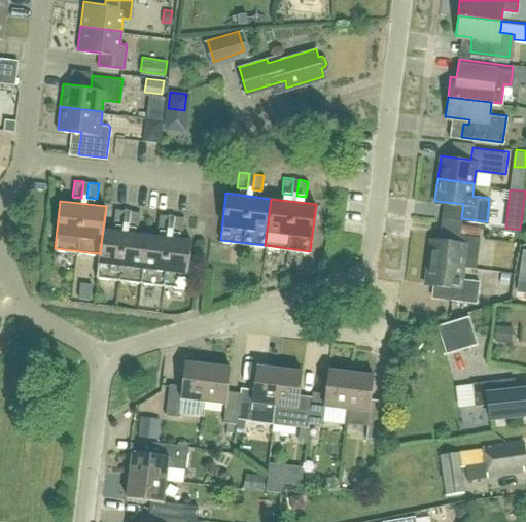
[(123,224),(125,209),(115,207),(113,223),(123,224)]
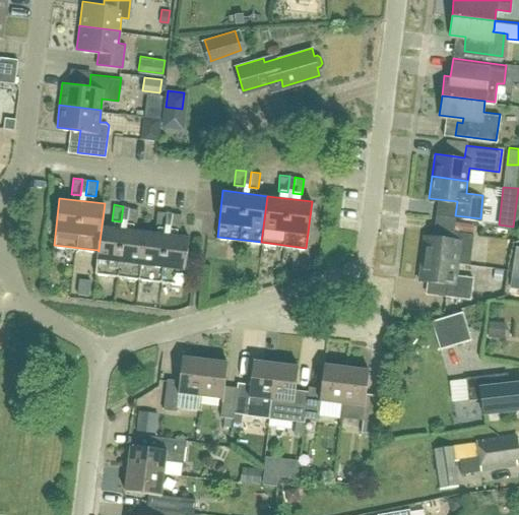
[(135,223),(137,207),(128,206),(126,222),(135,223)]
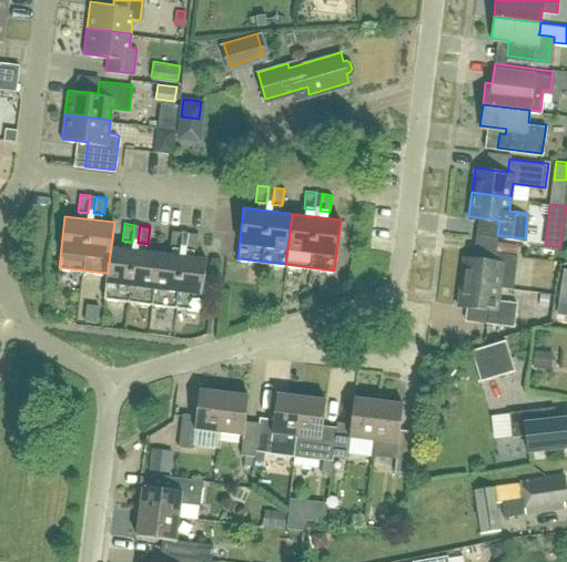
[(180,248),(182,231),(172,230),(170,246),(180,248)]
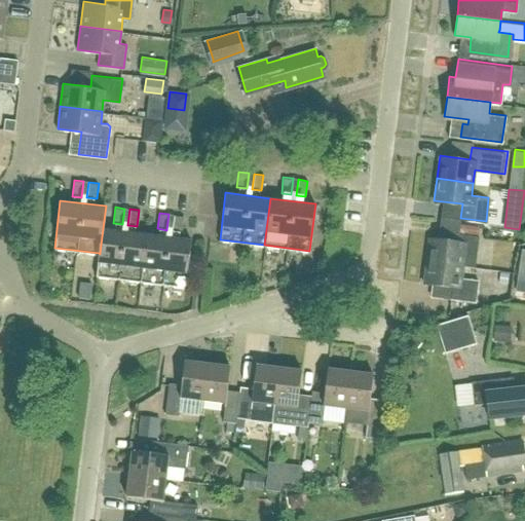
[(181,231),(183,216),(174,214),(172,230),(181,231)]
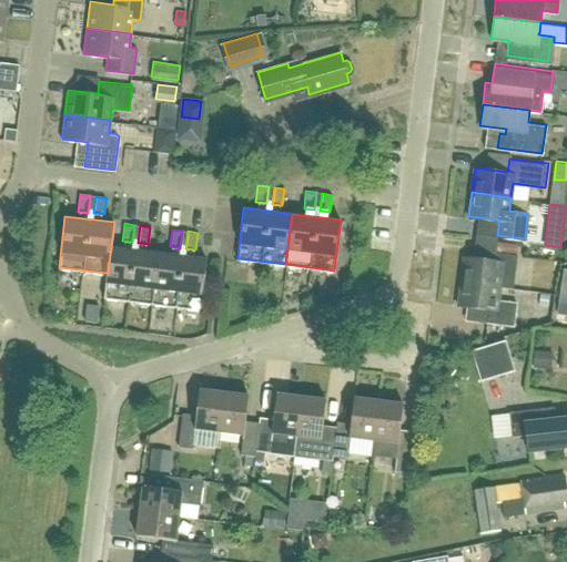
[(464,256),(461,281),(499,285),(510,286),(516,243),(497,241),(495,252),(478,249),(477,257),(464,256)]
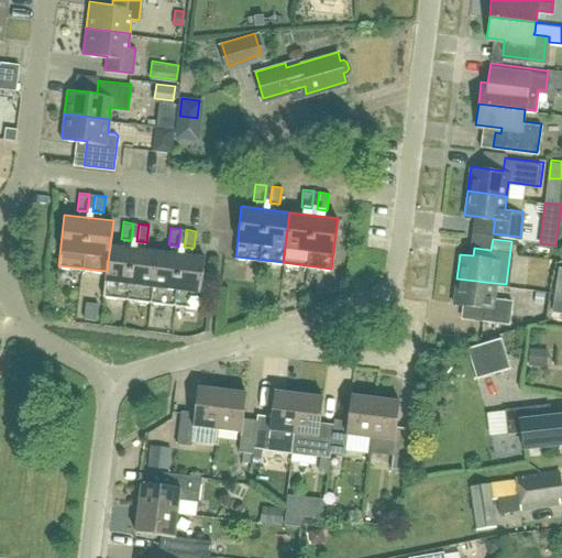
[(110,244),(107,272),(106,271),(103,295),(151,301),(156,250),(110,244)]
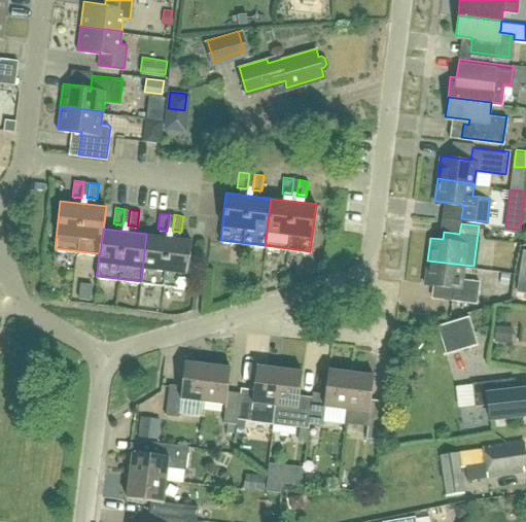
[(185,286),(191,239),(146,234),(141,281),(185,286)]
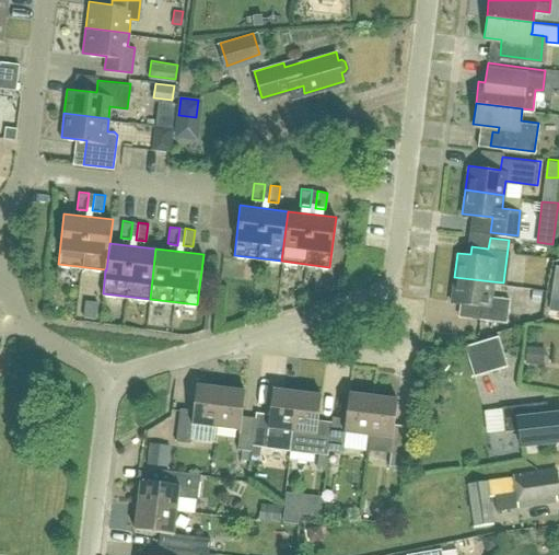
[(551,275),(547,307),(558,309),(558,264),(554,264),(551,275)]
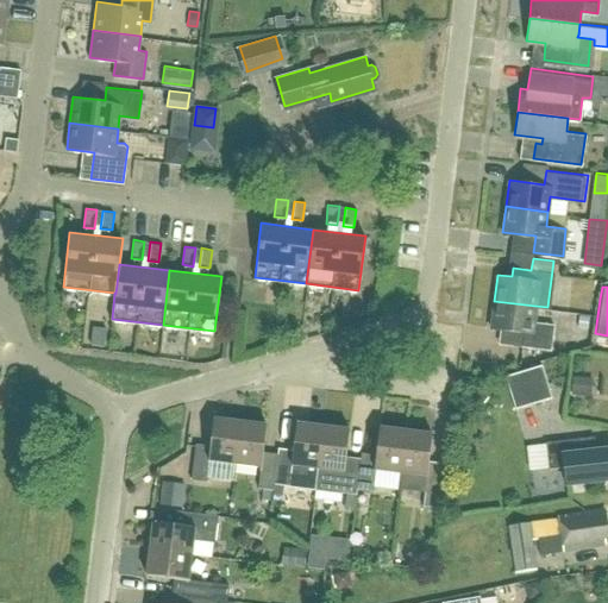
[(534,320),(536,306),(494,301),(490,326),(524,331),(521,345),(551,349),(553,322),(534,320)]
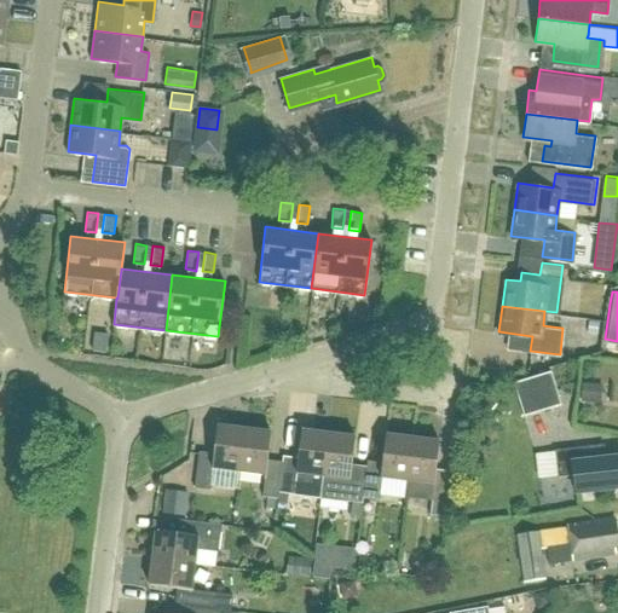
[(94,330),(92,350),(105,351),(108,331),(94,330)]
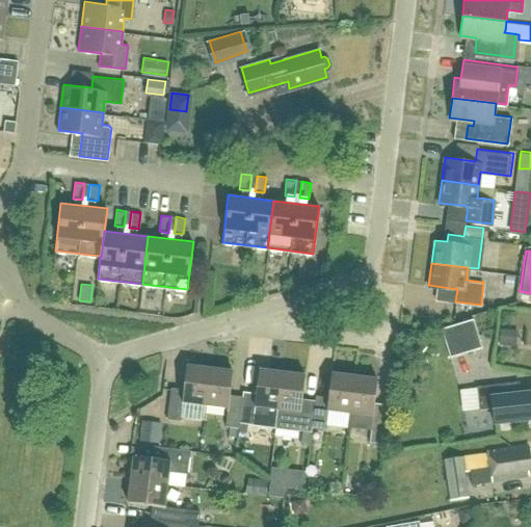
[(481,345),(473,318),(441,327),(449,354),(481,345)]
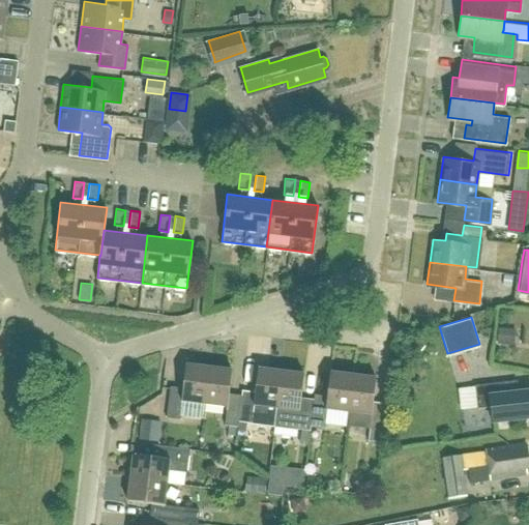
[(511,326),(498,325),(496,342),(509,343),(511,326)]
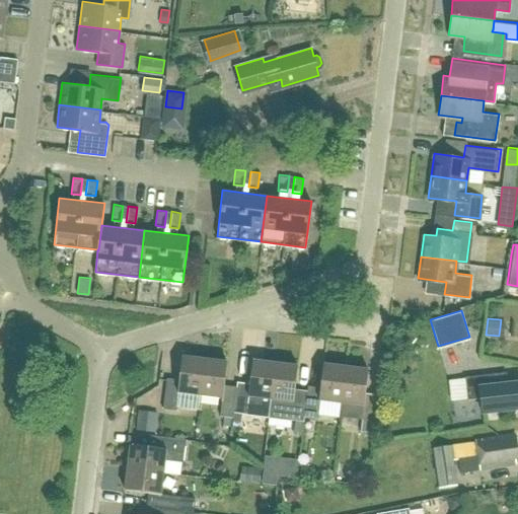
[(200,393),(205,357),(181,355),(178,378),(166,376),(163,408),(175,409),(178,390),(200,393)]
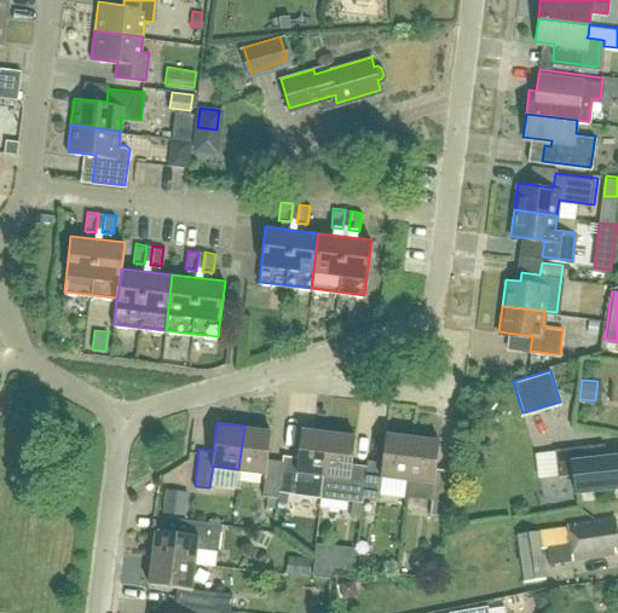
[(266,457),(270,429),(244,426),(238,469),(265,473),(263,493),(278,496),(279,490),(278,490),(283,460),(282,460),(266,457)]
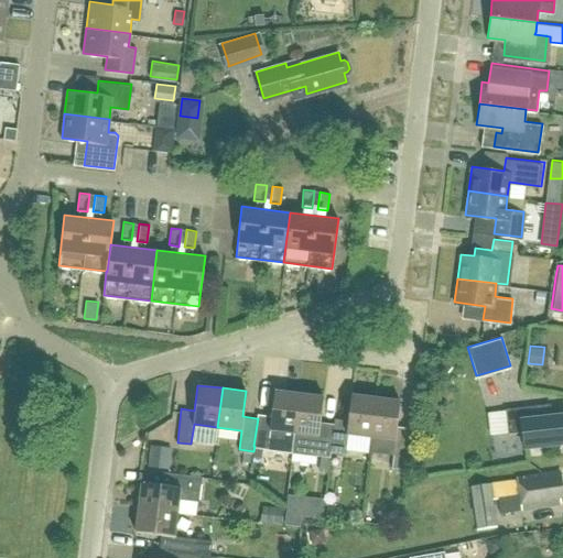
[(294,431),(299,392),(274,389),(271,415),(258,413),(257,418),(258,418),(253,446),(255,446),(278,449),(280,429),(294,431)]
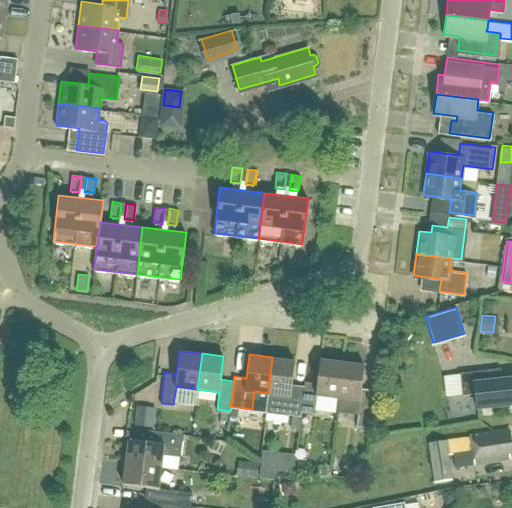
[(304,385),(291,383),(294,360),(272,357),(268,393),(266,410),(301,415),(301,410),(304,385)]
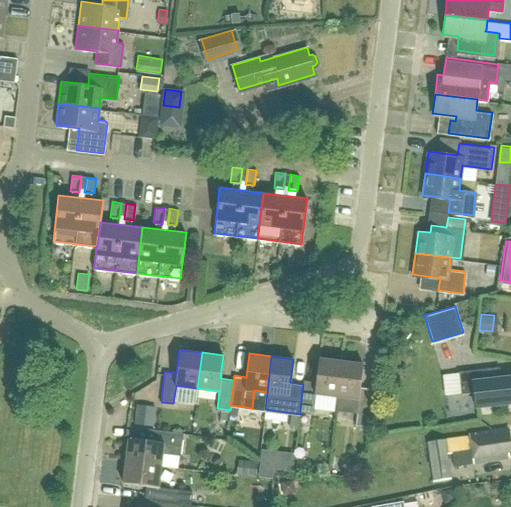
[(337,395),(341,360),(318,358),(316,380),(303,379),(303,384),(300,409),(313,411),(315,393),(337,395)]
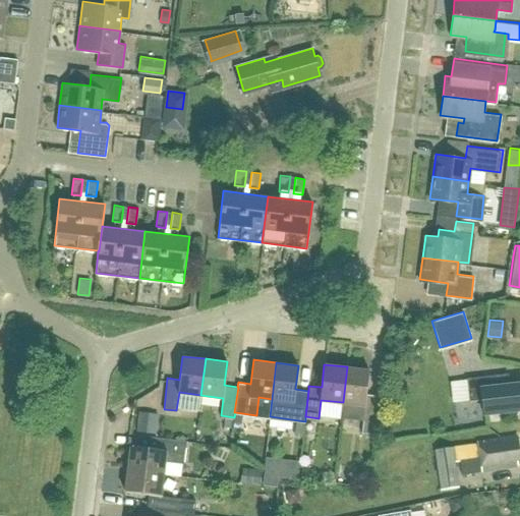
[(347,366),(343,402),(364,405),(361,432),(374,433),(379,394),(366,393),(369,369),(347,366)]
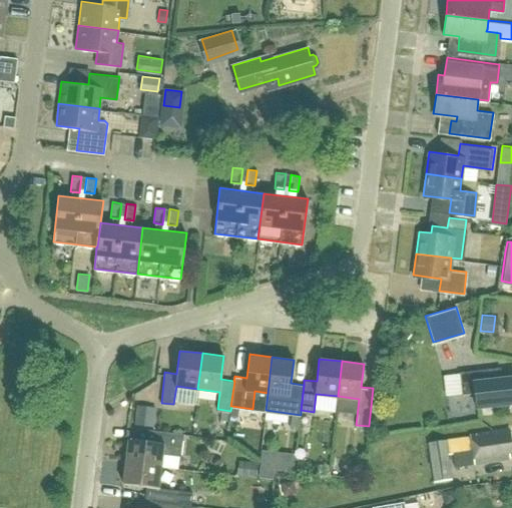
[(511,376),(491,379),(489,367),(459,371),(462,393),(475,391),(476,406),(511,401),(511,376)]
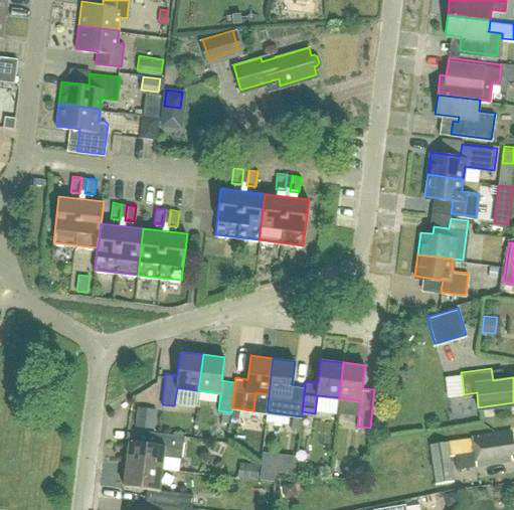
[(137,410),(135,423),(153,426),(154,412),(137,410)]
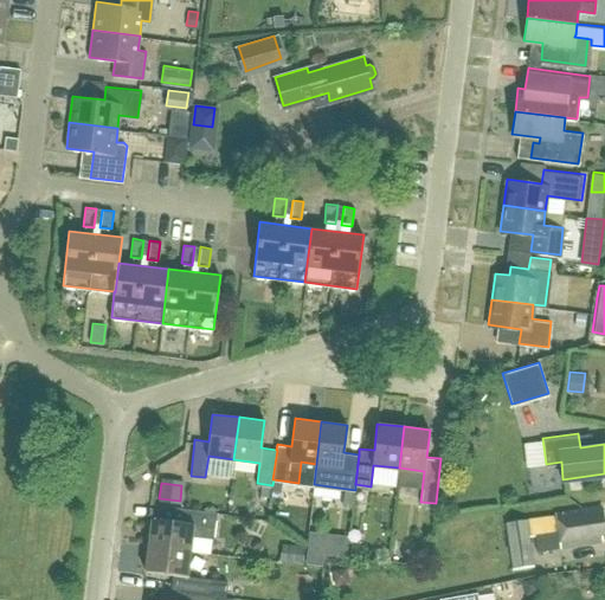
[(554,510),(558,530),(560,546),(603,539),(602,533),(604,531),(600,503),(554,510)]
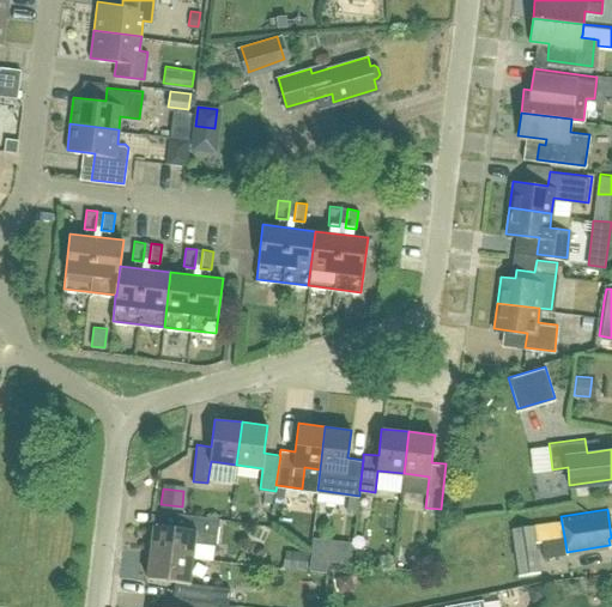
[(151,550),(193,556),(195,541),(216,544),(219,516),(183,511),(181,527),(155,523),(151,550)]
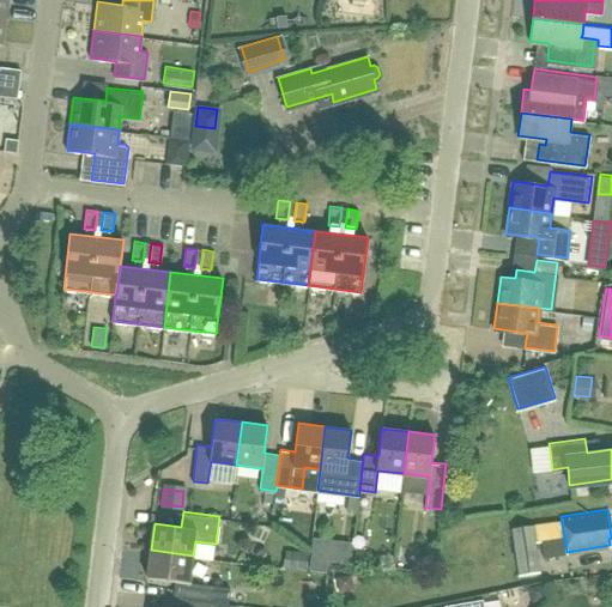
[(539,571),(535,540),(532,523),(511,527),(519,574),(539,571)]
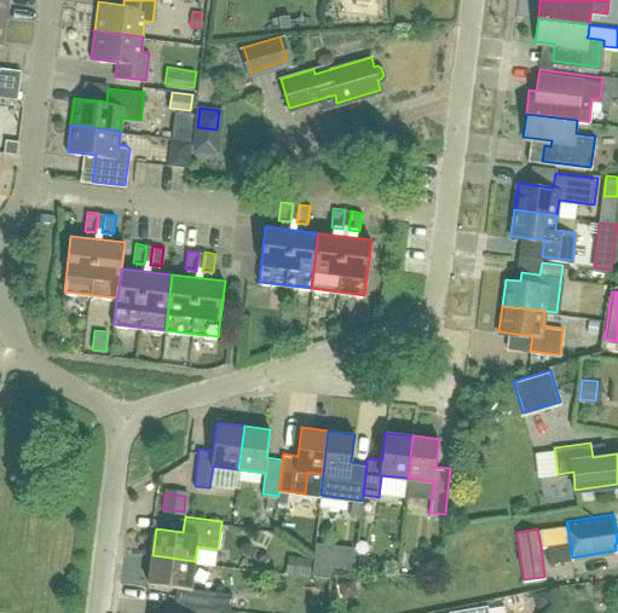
[(309,573),(311,556),(288,554),(286,571),(309,573)]
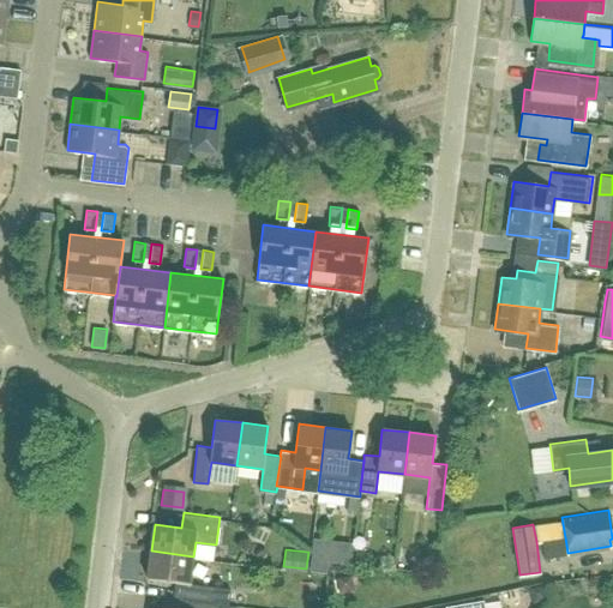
[(190,582),(193,557),(151,551),(148,577),(175,581),(173,596),(182,597),(209,600),(218,601),(228,602),(230,587),(190,582)]
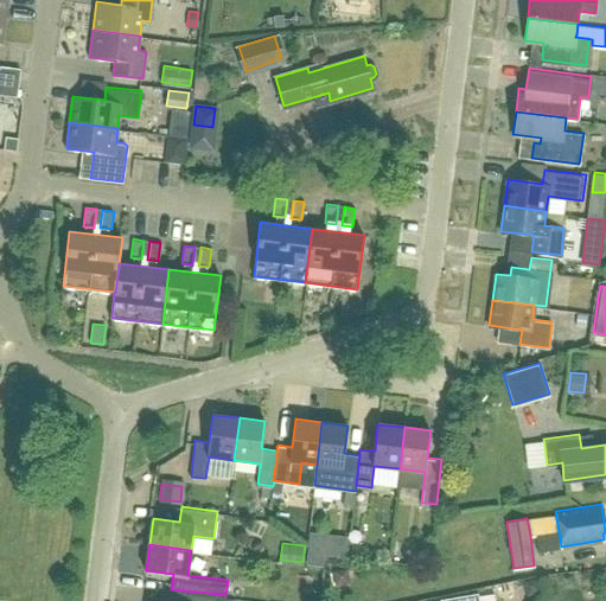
[(222,577),(222,562),(206,562),(206,576),(222,577)]
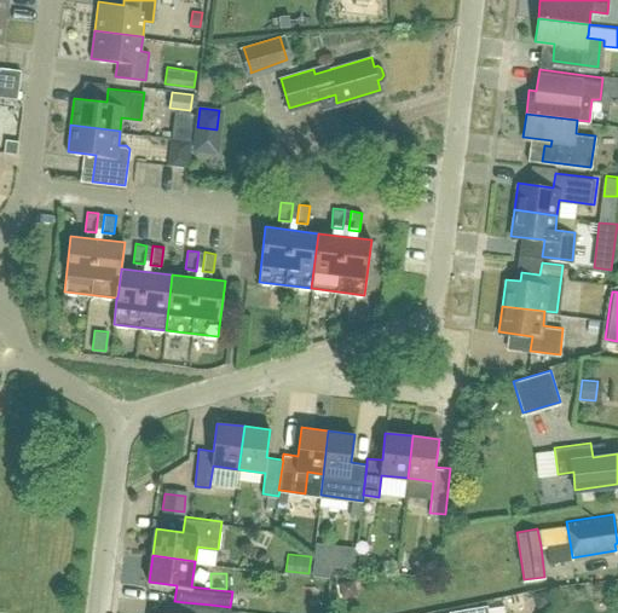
[(219,612),(220,607),(220,606),(211,605),(184,602),(182,612),(219,612)]
